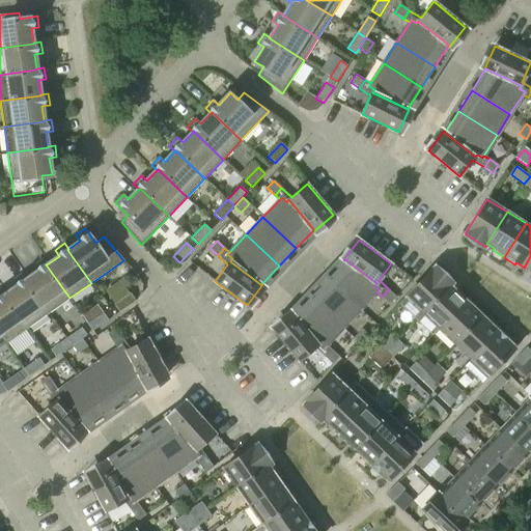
[(37,271),(26,279),(25,280),(48,313),(70,298),(46,264),(47,264),(43,258),(33,264),(37,271)]
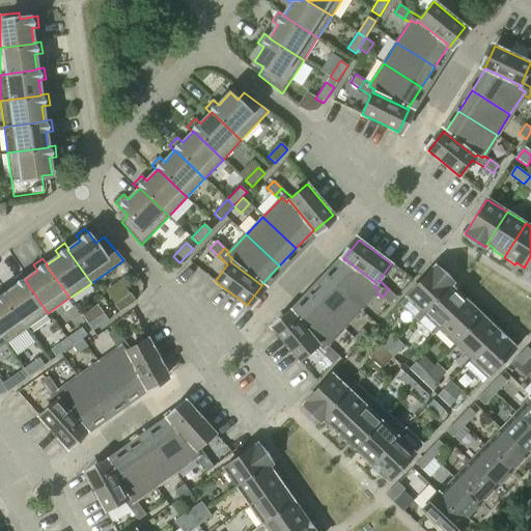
[(345,259),(344,260),(327,279),(360,310),(376,292),(379,289),(374,286),(376,283),(345,259)]
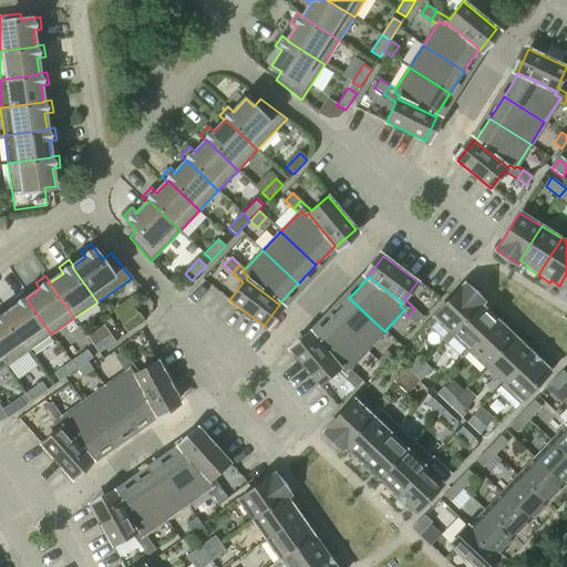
[(464,284),(434,316),(426,323),(444,341),(480,303),(481,305),(484,302),(464,284)]
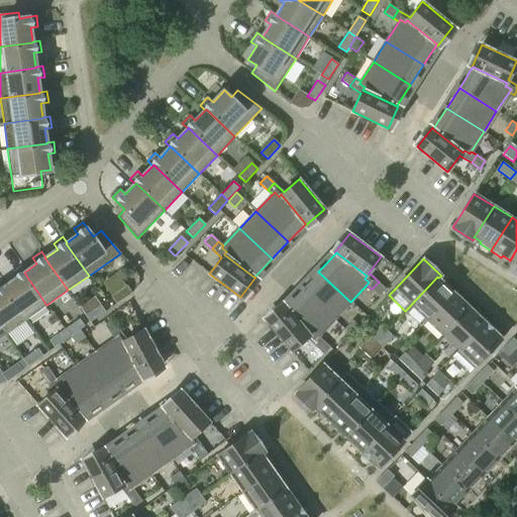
[(16,279),(4,287),(3,288),(26,320),(46,305),(24,273),(25,272),(20,267),(12,273),(16,279)]
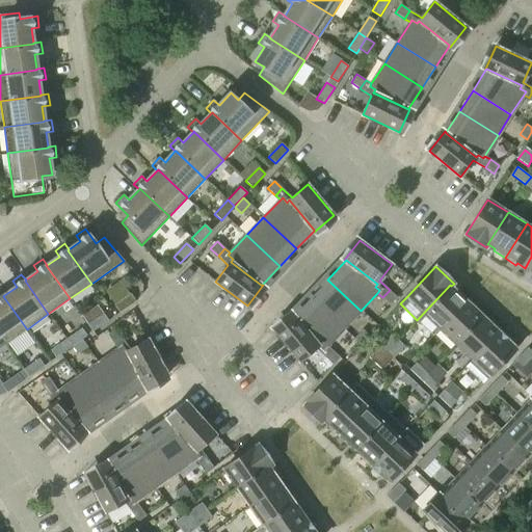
[(361,311),(327,280),(311,296),(344,328),(361,311)]
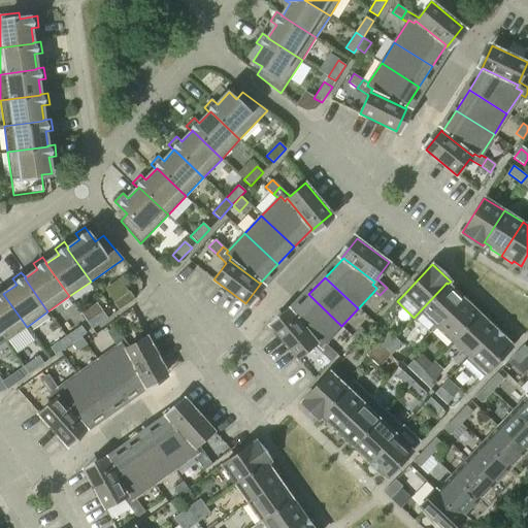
[(447,283),(414,318),(430,333),(437,326),(465,297),(455,288),(454,290),(448,284),(447,283)]
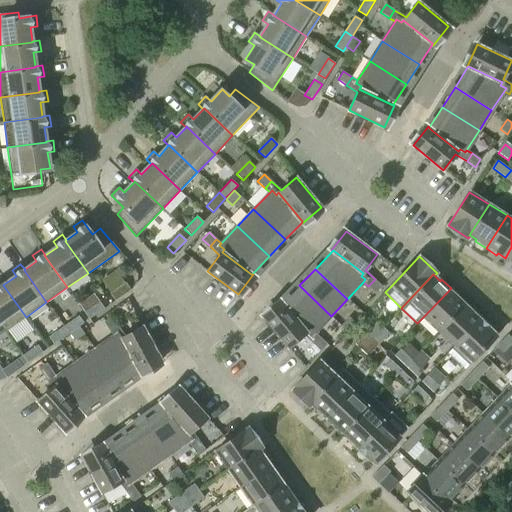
[(0,323),(5,331),(26,317),(3,285),(4,284),(0,278),(0,323)]
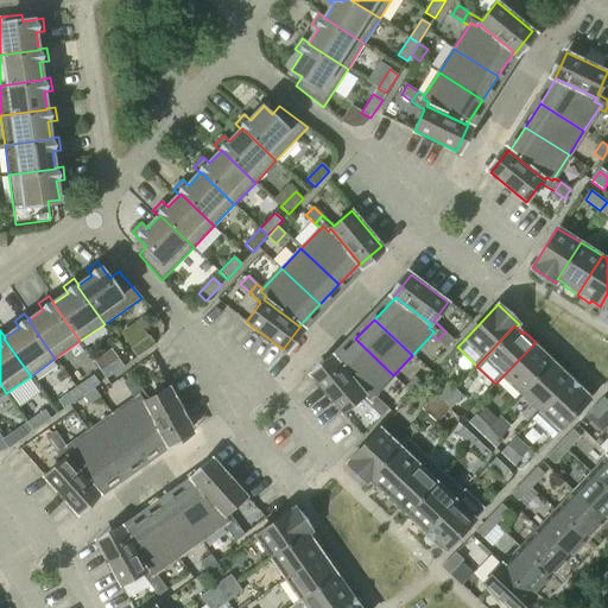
[(454,340),(445,331),(437,340),(445,348),(454,340)]
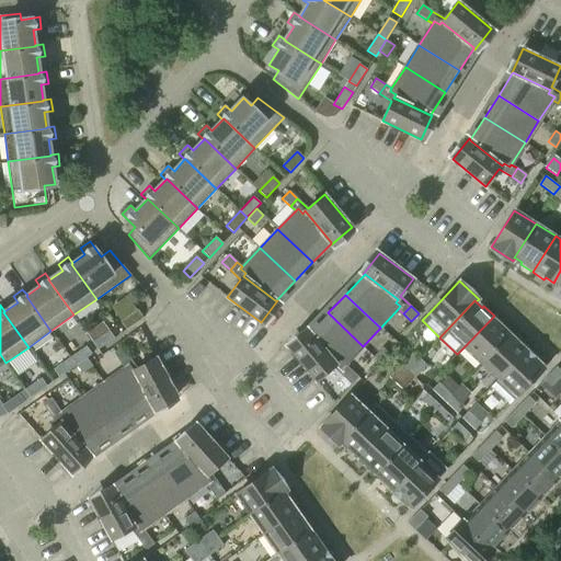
[(126,329),(142,318),(137,310),(121,321),(126,329)]
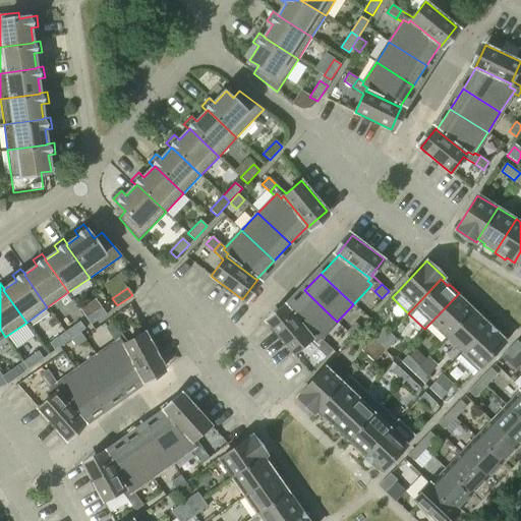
[(304,290),(288,308),(287,308),(311,338),(314,336),(319,341),(321,338),(337,322),(304,290)]
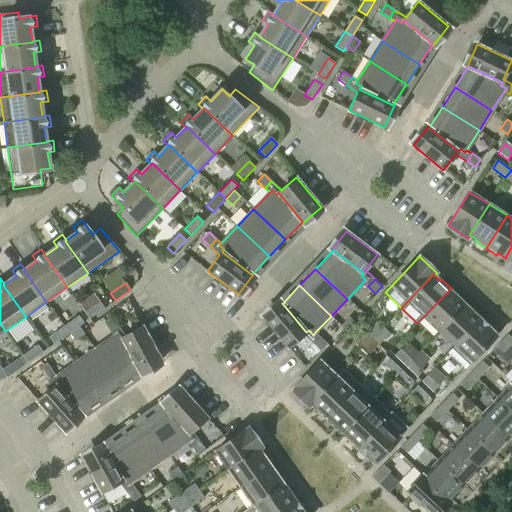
[(460,296),(451,288),(424,316),(439,331),(465,304),(458,298),(460,296)]
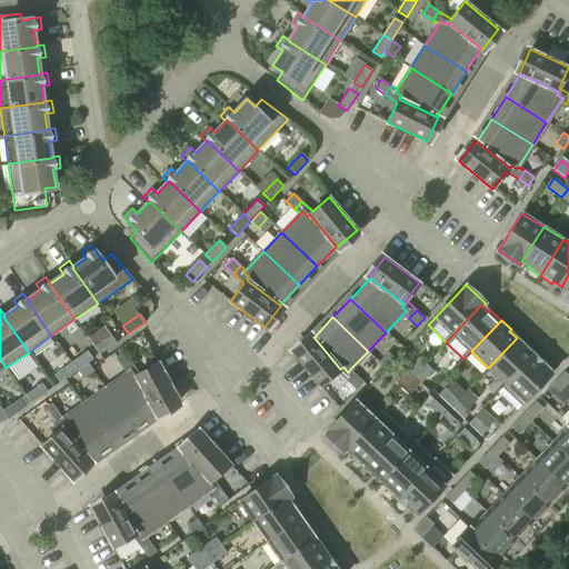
[(99,355),(116,342),(110,335),(93,347),(99,355)]
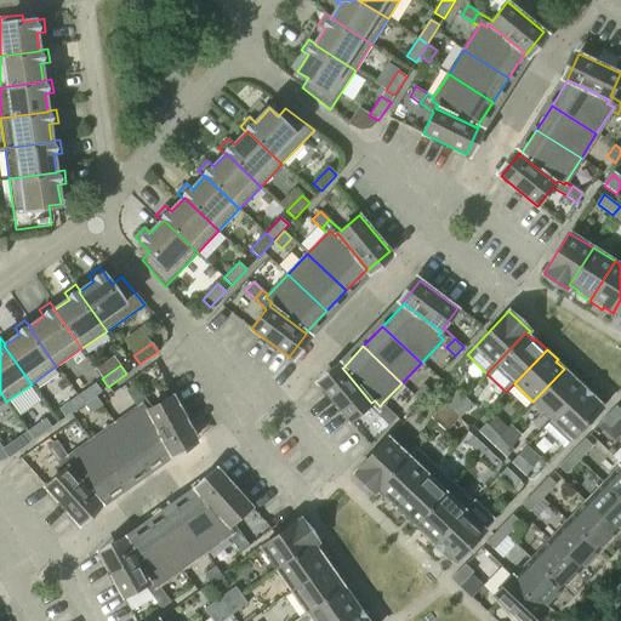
[(342,368),(343,368),(342,366),(319,386),(349,422),(368,406),(380,417),(388,409),(382,403),(380,406),(375,400),(371,403),(342,368)]
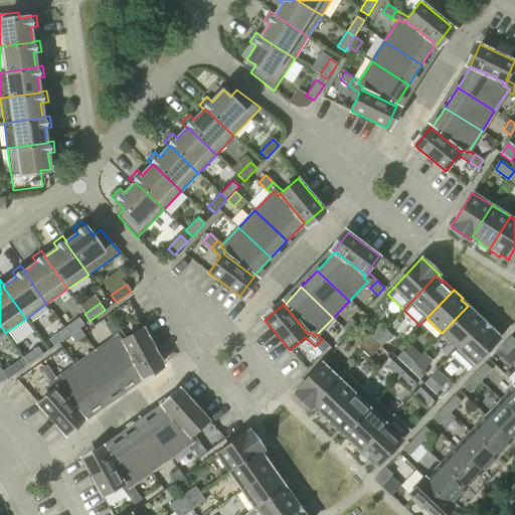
[(474,312),(468,306),(442,333),(458,348),(485,319),(476,311),(474,312)]
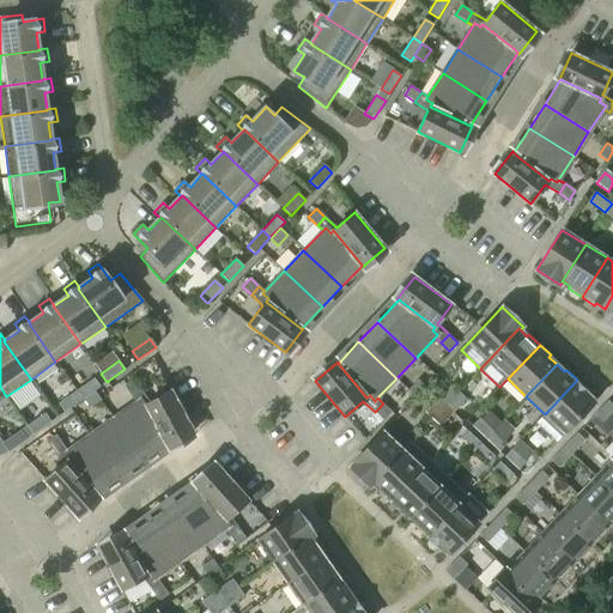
[(77,390),(83,399),(101,387),(93,378),(77,390)]
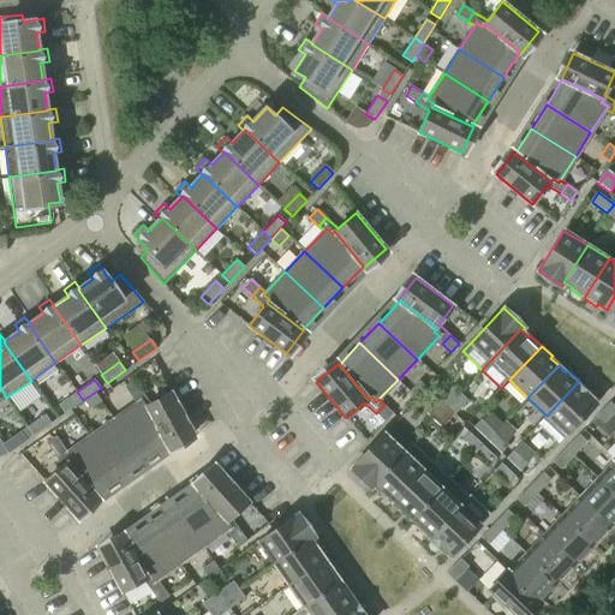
[(132,398),(142,392),(135,381),(125,387),(132,398)]
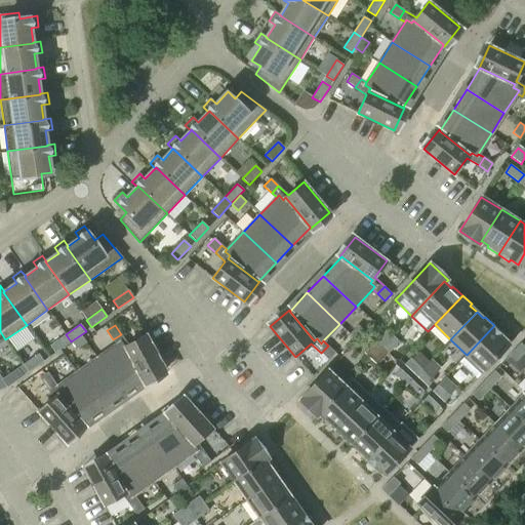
[(356,339),(365,331),(358,325),(350,333),(356,339)]
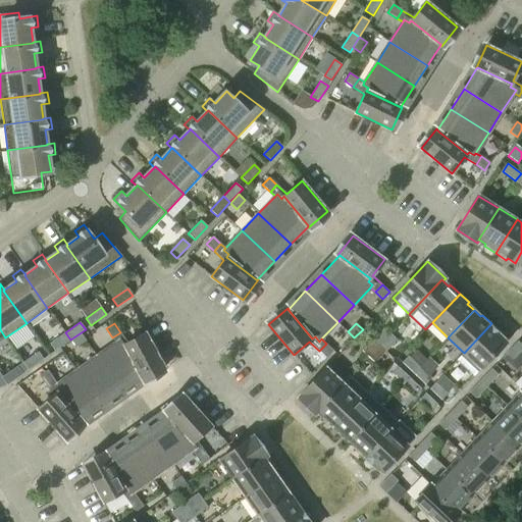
[(464,353),(457,360),(473,376),(507,342),(499,334),(501,332),(491,323),(464,353)]
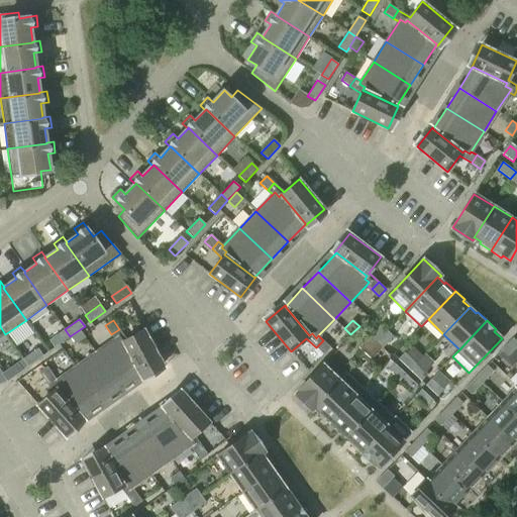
[(381,324),(370,335),(376,342),(387,330),(381,324)]
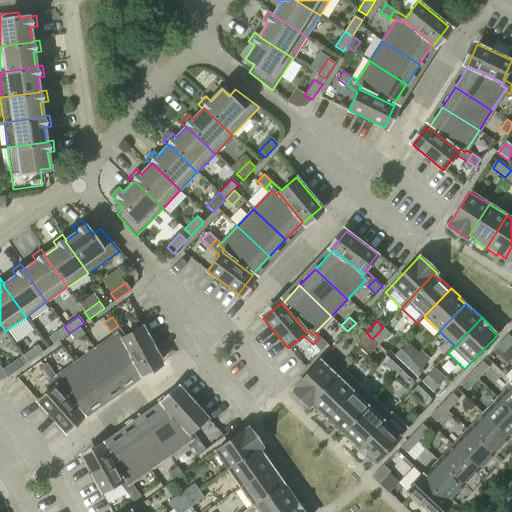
[(69,333),(64,326),(49,337),(54,344),(69,333)]
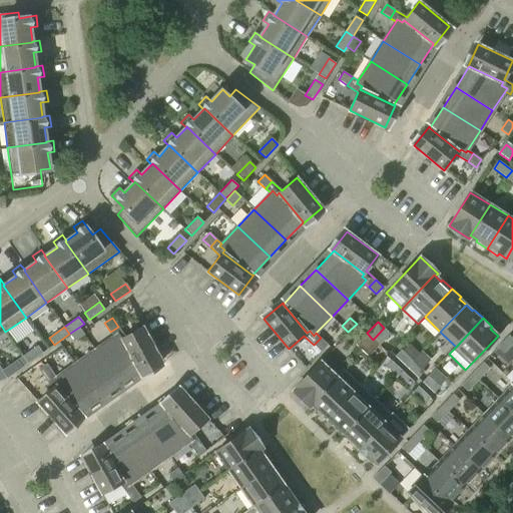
[(75,341),(84,335),(79,327),(70,334),(75,341)]
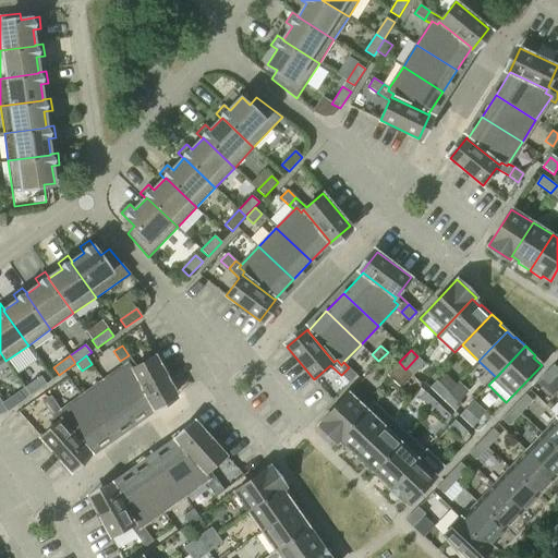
[(129,355),(120,361),(124,366),(126,365),(130,370),(133,368),(153,404),(152,404),(153,405),(176,393),(156,356),(136,366),(129,355)]
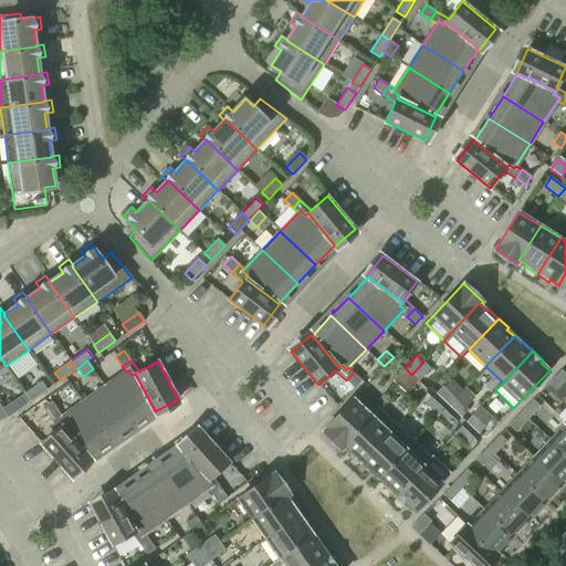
[(423,362),(411,375),(418,380),(430,368),(423,362)]
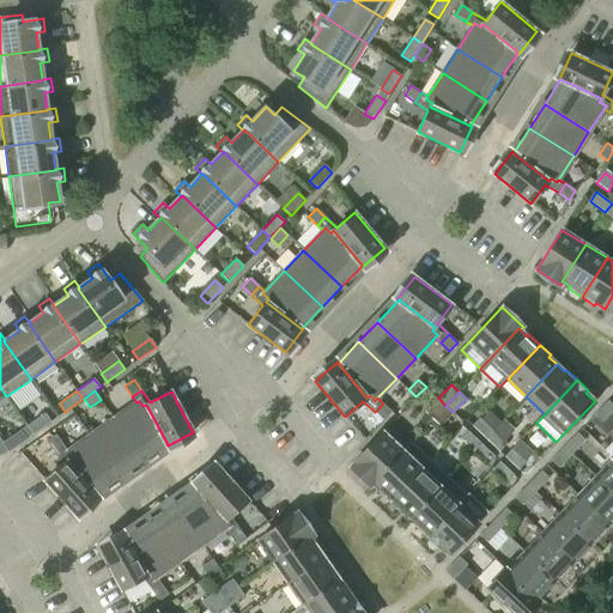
[(445,406),(438,398),(425,412),(432,419),(445,406)]
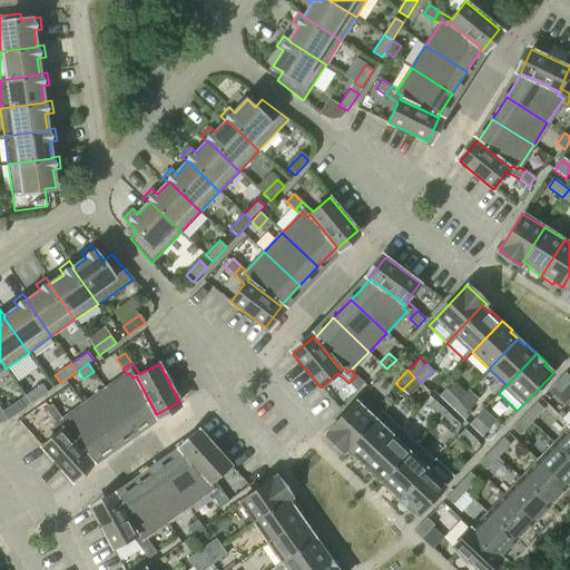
[(560,392),(569,381),(569,376),(566,372),(552,385),(560,392)]
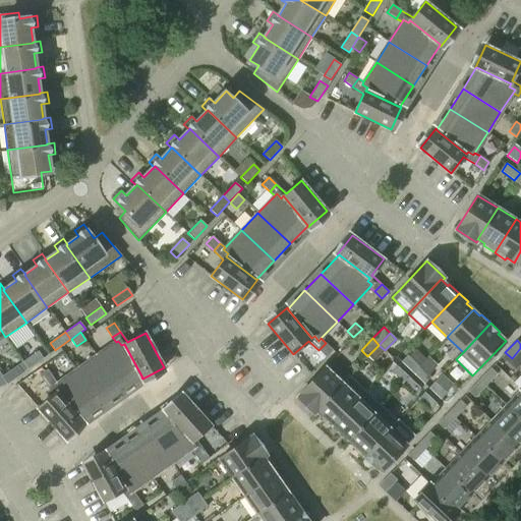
[(116,342),(96,356),(122,392),(141,378),(142,378),(124,344),(121,345),(118,341),(116,342)]
